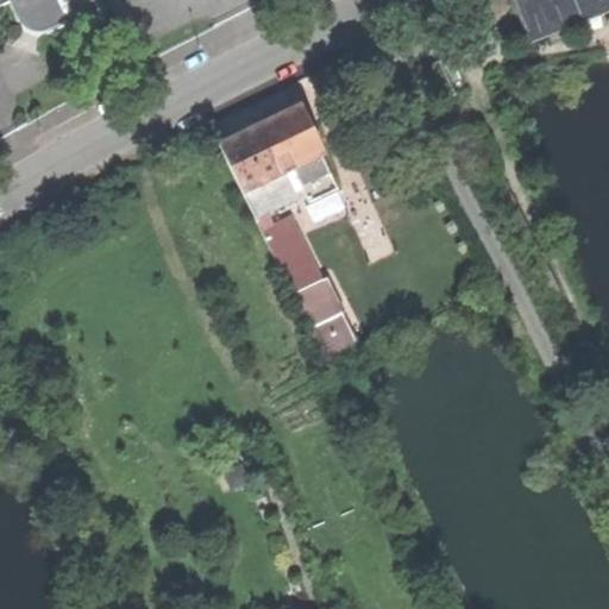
[(0,0),(0,6),(10,2),(18,22),(27,17),(48,25),(50,31),(68,23),(73,35),(105,19),(95,0),(0,0)]
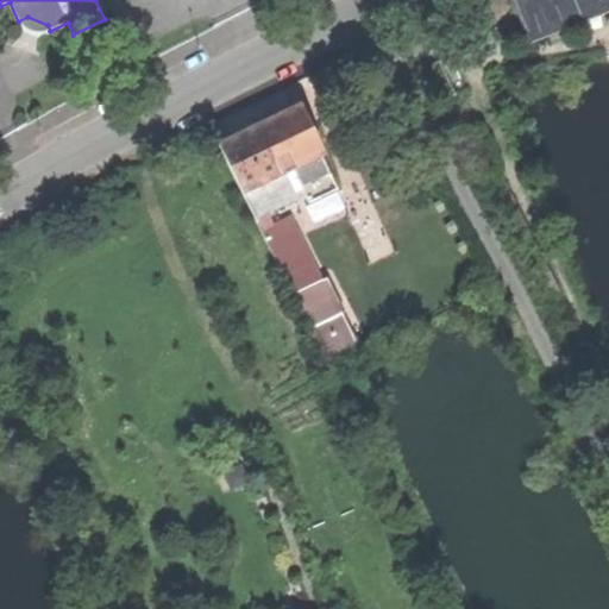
[(513,0),(527,33),(608,0),(513,0)]
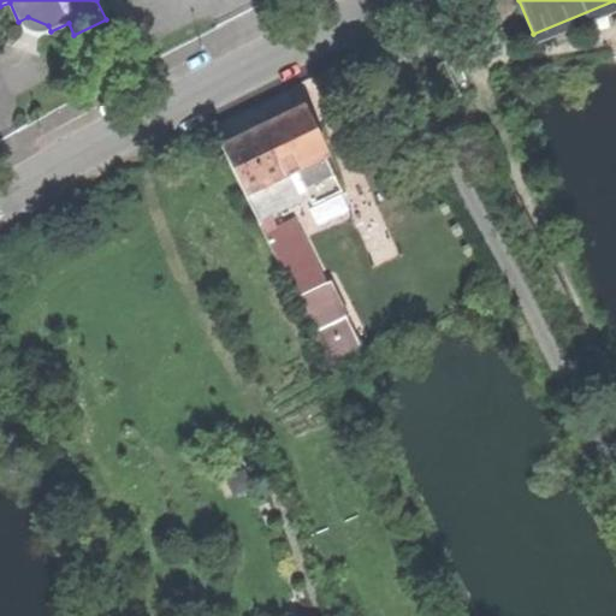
[(343,193),(303,110),(267,128),(278,150),(286,146),(298,173),(246,197),(255,219),(307,195),(313,207),(343,193)]
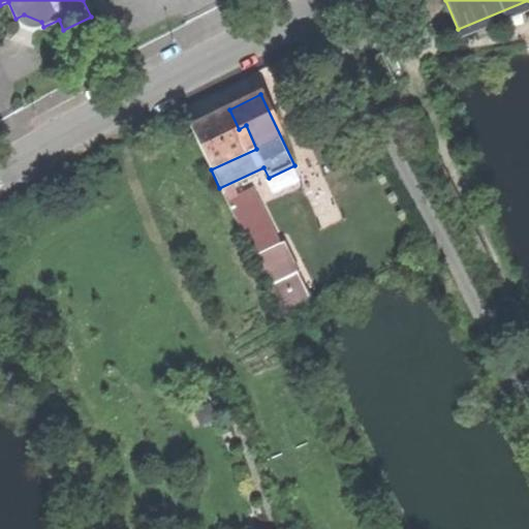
[(239,129),(229,110),(190,128),(211,169),(256,149),(246,125),(239,129)]
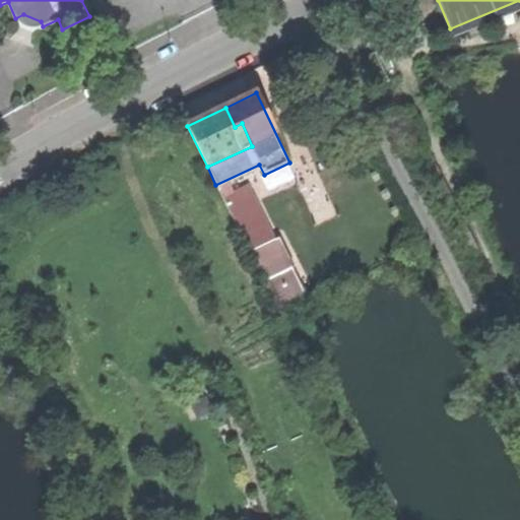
[(220,196),(277,312),(309,297),(279,237),(272,240),(246,184),(220,196)]
